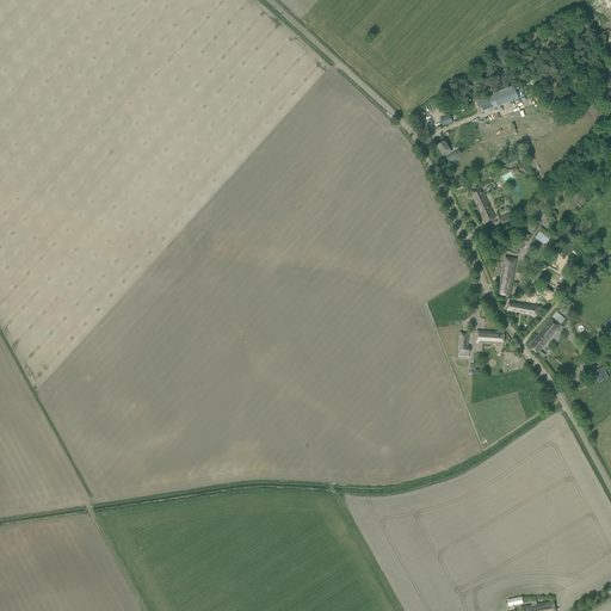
[(489,84),(477,88),(481,97),(492,92),(489,84)]
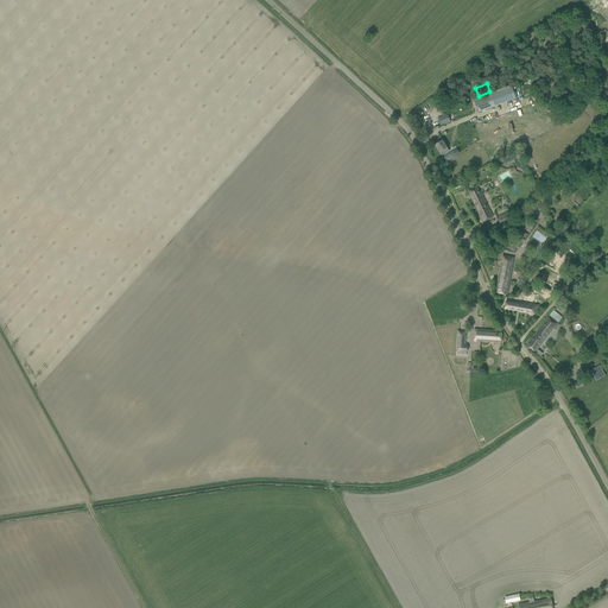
[(479,112),(515,99),(512,88),(475,101),(479,112)]
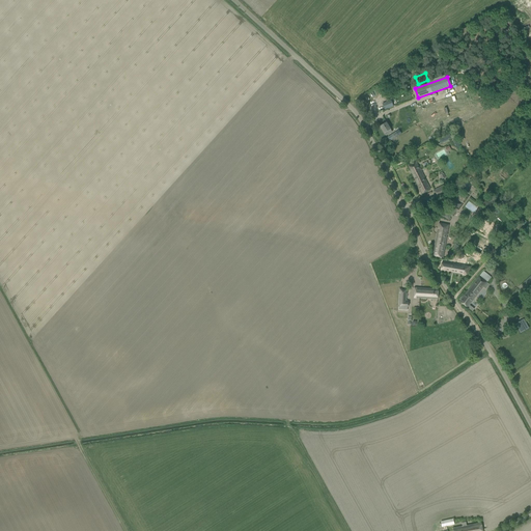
[(480,85),(476,87),(481,98),(485,94),(481,87),(481,88),(480,85)]
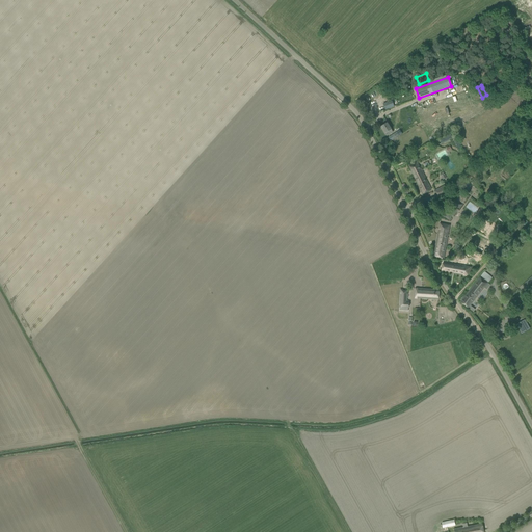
[(392,100),(383,104),(386,109),(394,106),(392,101),(392,100)]
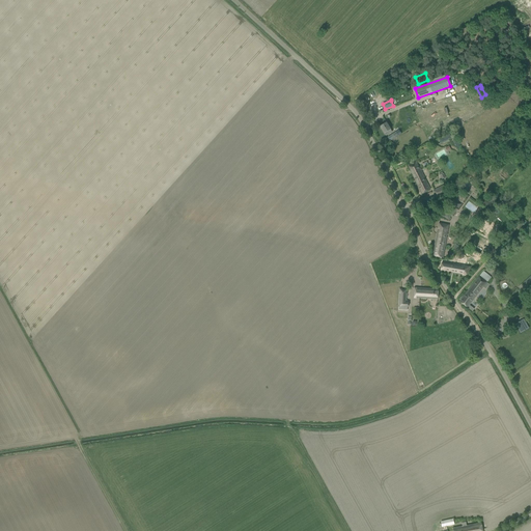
[(380,127),(386,136),(392,132),(386,122),(385,123),(380,127)]
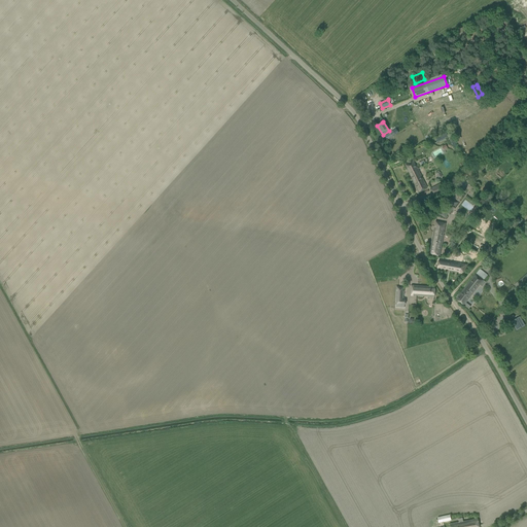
[(392,132),(385,137),(387,140),(394,136),(392,132)]
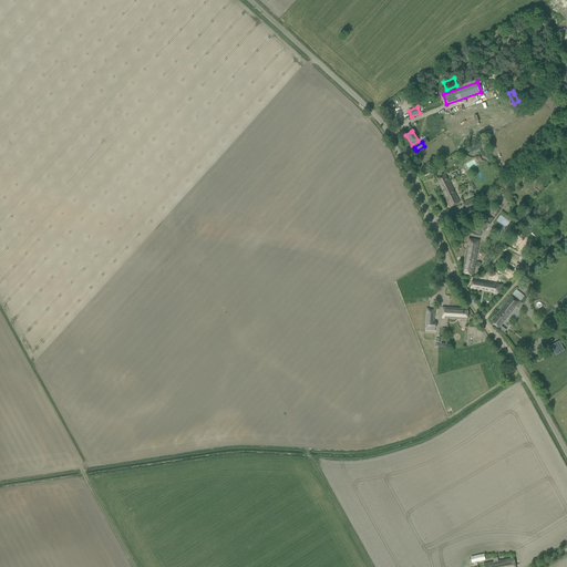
[(436,176),(451,207),(459,203),(444,173),(436,176)]
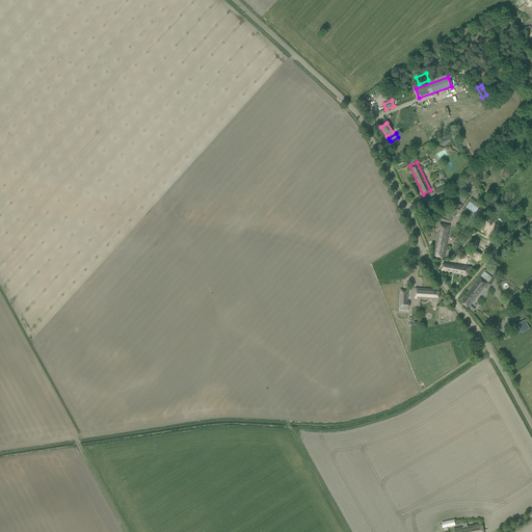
[(439,197),(448,192),(444,186),(435,190),(439,197)]
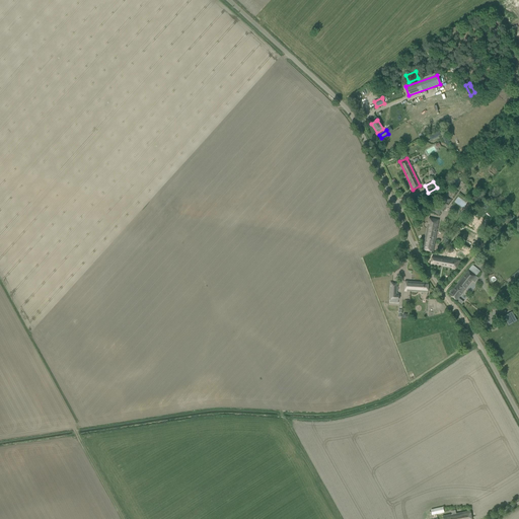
[(439,216),(450,200),(445,196),(433,212),(439,216)]
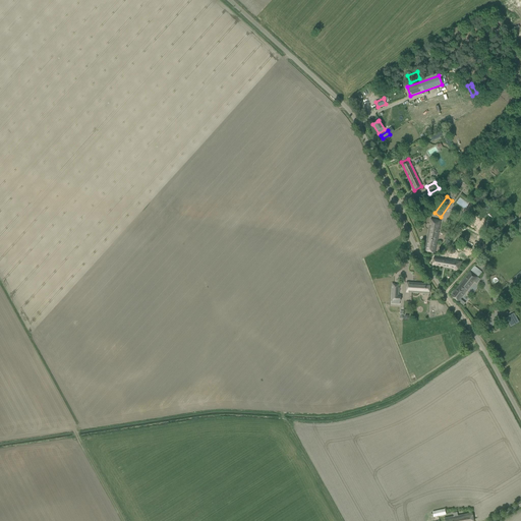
[(474,217),(470,221),(481,232),(485,227),(474,217)]
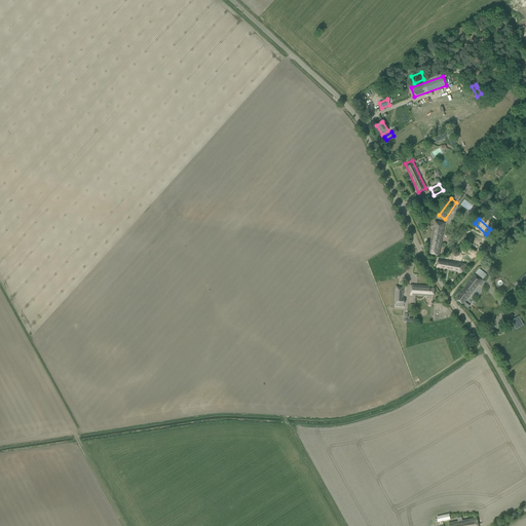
[(445,223),(440,222),(435,221),(429,254),(439,255),(440,250),(445,223)]
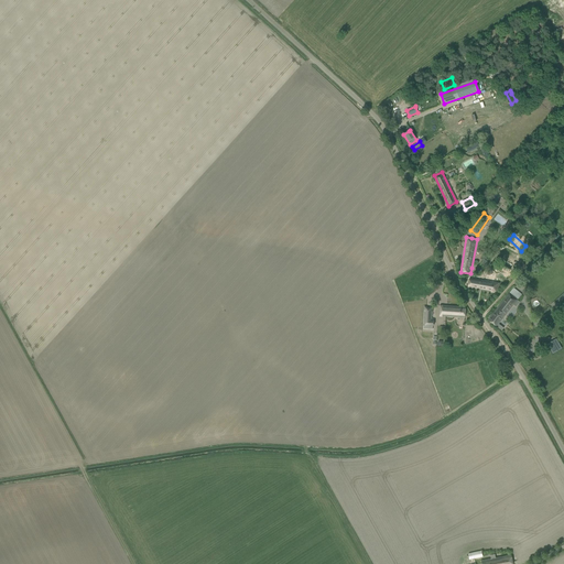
[(533,252),(538,257),(542,251),(539,247),(533,252)]
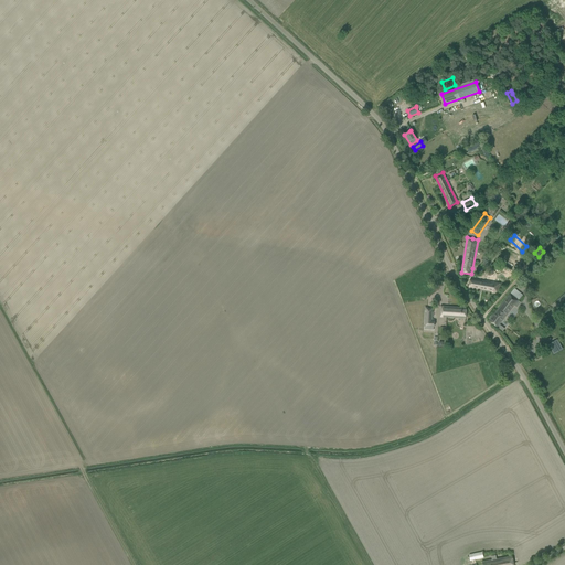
[(516,272),(522,260),(499,248),(493,258),(498,260),(498,262),(516,272)]
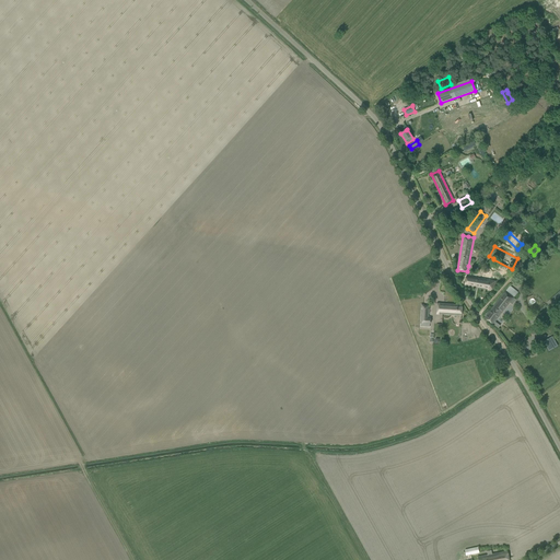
[(466,276),(465,286),(476,288),(493,291),(494,286),(496,281),(493,281),(477,278),(471,277),(466,276)]
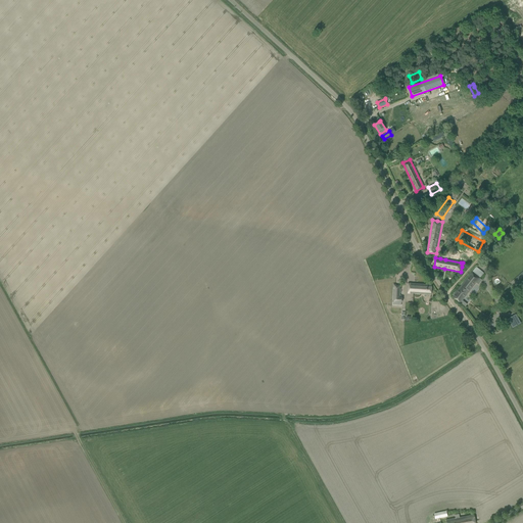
[(522,271),(522,272),(513,281),(520,287),(522,283),(522,271)]
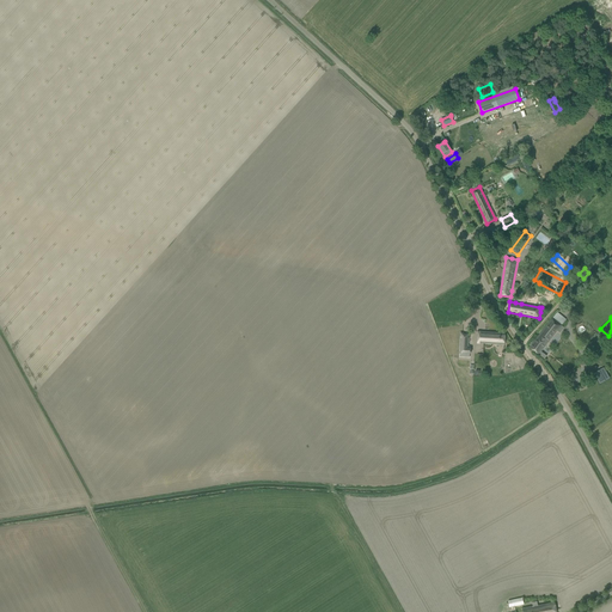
[(549,342),(557,330),(560,332),(564,328),(552,318),(533,343),(530,347),(539,354),(544,348),(549,342)]
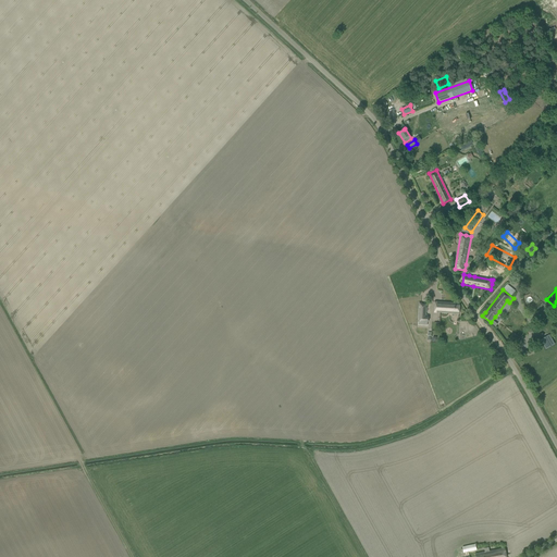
[(433,312),(459,313),(460,304),(434,301),(433,312)]
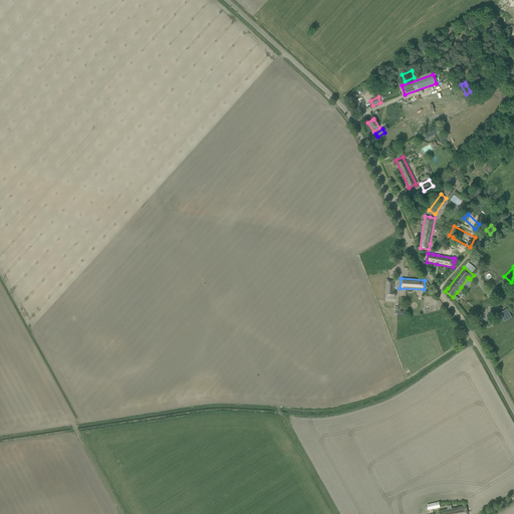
[(394,291),(395,280),(392,280),(392,281),(389,280),(387,280),(386,297),(395,297),(396,291),(394,291)]
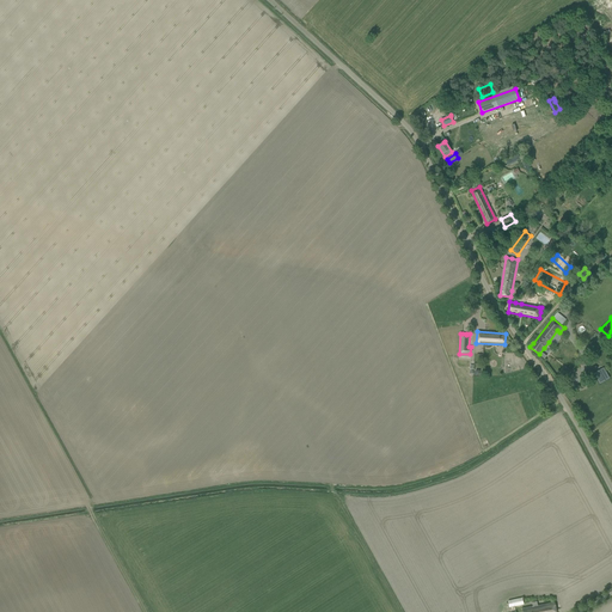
[(599,371),(594,373),(600,384),(605,380),(599,371)]
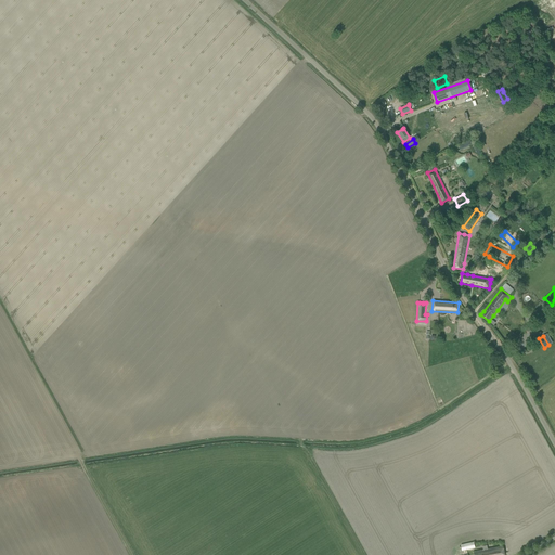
[(473,542),(461,545),(463,552),(474,549),(473,542)]
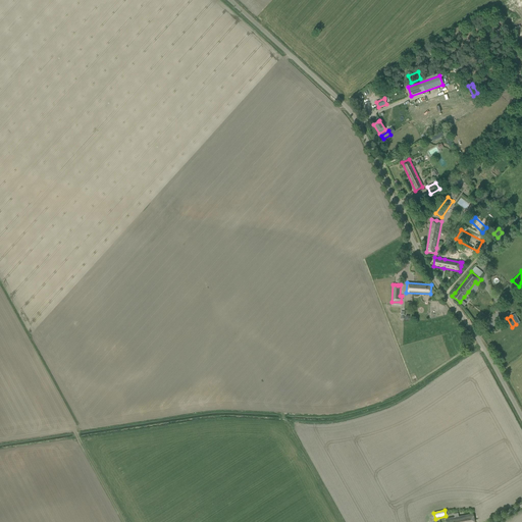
[(474,521),(473,514),(468,514),(459,516),(458,513),(454,514),(455,517),(445,519),(445,521),(474,521)]
